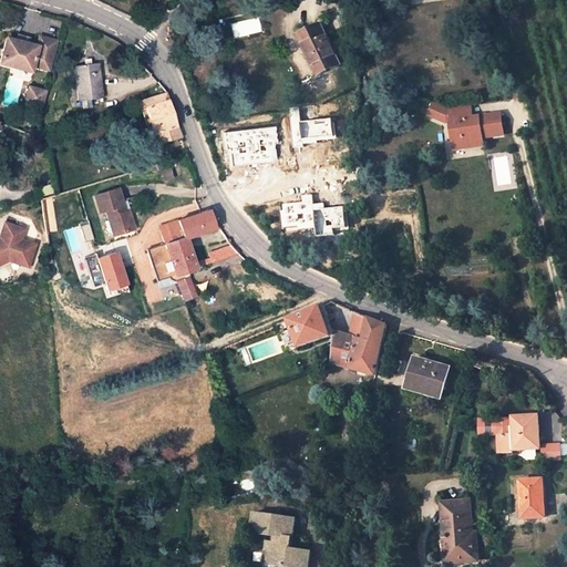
[(320,28),(300,37),(319,76),(339,66),(320,28)]
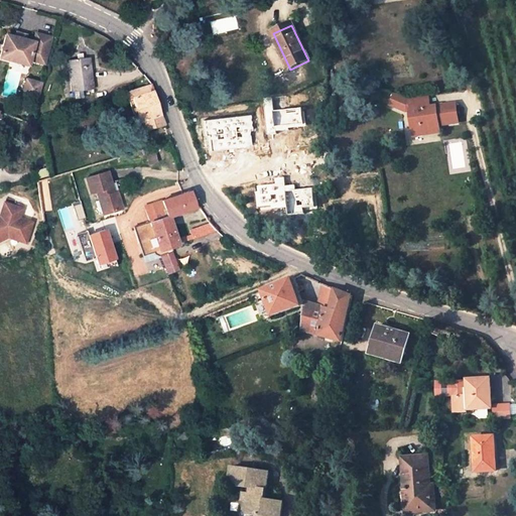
[(0,46),(0,55),(26,62),(28,57),(42,60),(49,34),(34,30),(32,39),(3,32),(0,46)]
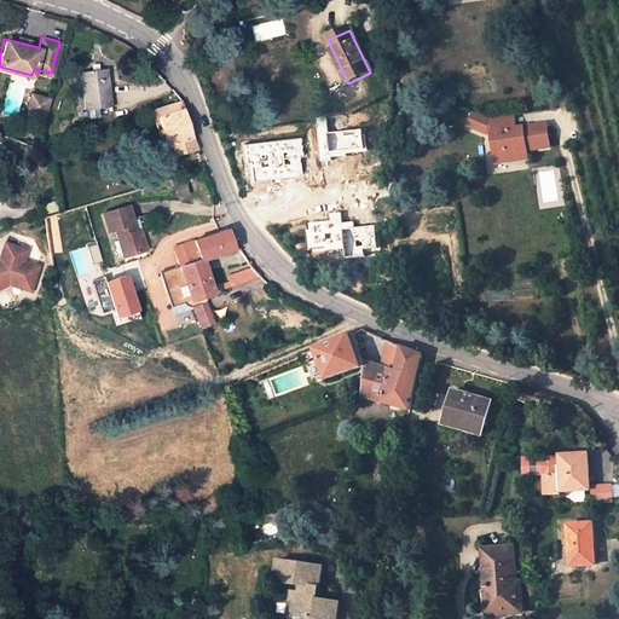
[(108,69),(80,73),(86,111),(113,106),(108,69)]
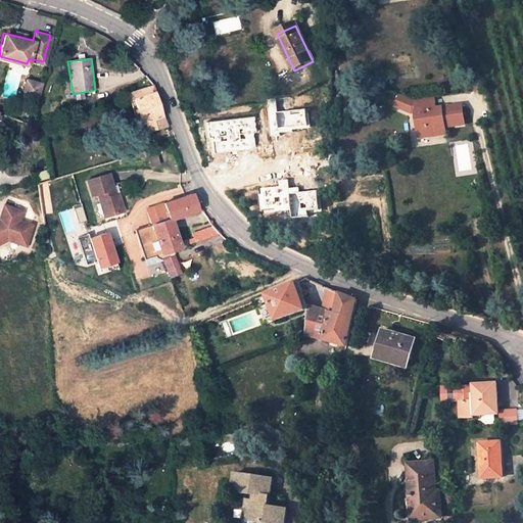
[(25,79),(19,97),(39,101),(43,83),(25,79)]
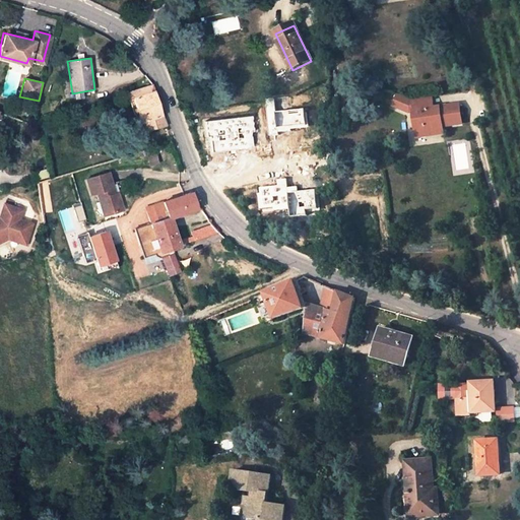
[(146,132),(167,126),(165,121),(153,85),(152,84),(128,92),(130,101),(133,100),(139,122),(142,121),(146,132)]
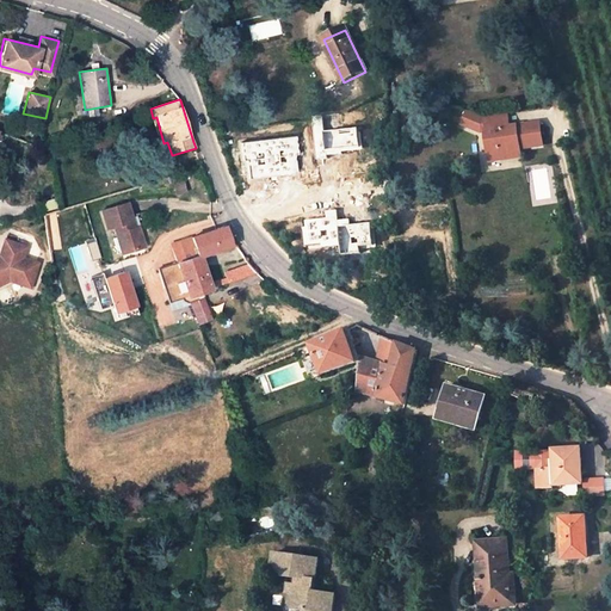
[(491,131),(488,119),(486,119),(466,112),(461,124),(481,134),(486,133),(491,131)]
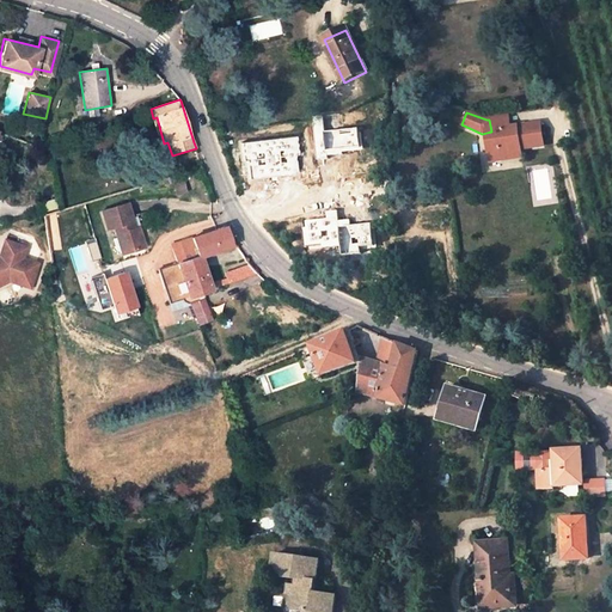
[(542,122),(525,124),(525,127),(514,128),(513,124),(512,115),(489,120),(491,132),(487,133),(493,164),(526,158),(525,150),(545,145),(542,122)]
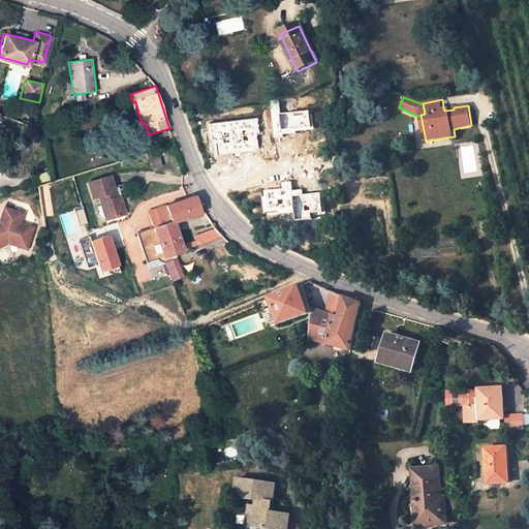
[(161,165),(156,151),(149,153),(153,167),(161,165)]
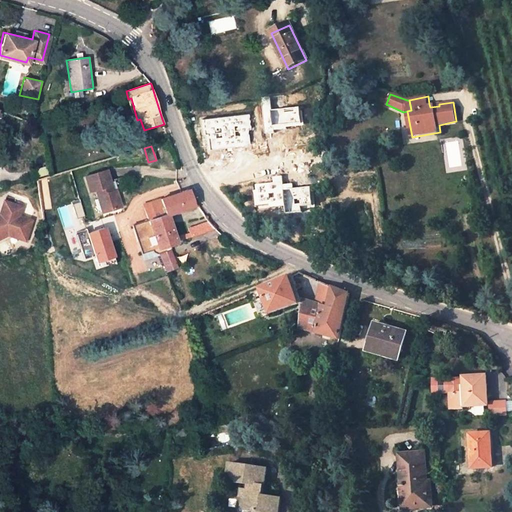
[(106,170),(85,176),(90,192),(95,190),(102,212),(121,207),(116,190),(113,191),(106,170)]
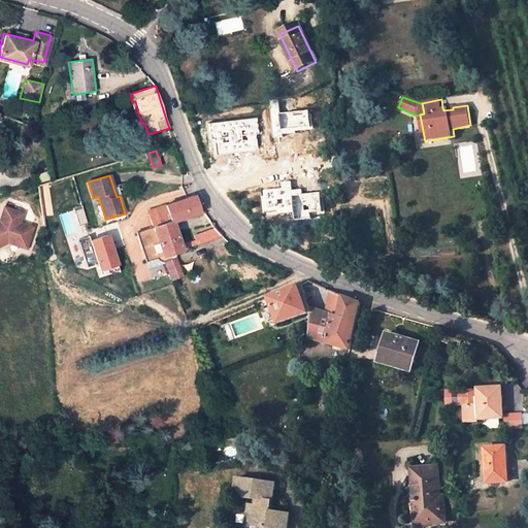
[(170,222),(172,221),(204,211),(201,207),(199,208),(195,196),(165,205),(170,222)]
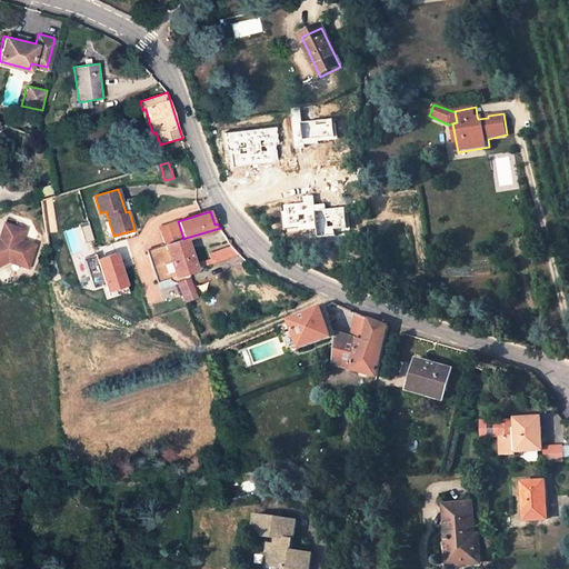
[(196,268),(195,265),(186,238),(183,239),(178,221),(159,227),(166,245),(147,250),(158,281),(176,276),(178,280),(189,276),(188,271),(196,268)]
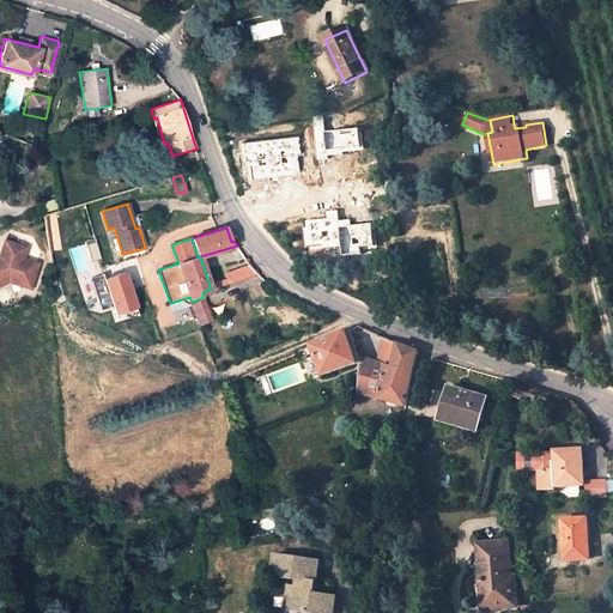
[(25,242),(2,240),(1,249),(5,249),(4,256),(0,258),(0,286),(8,281),(18,283),(19,275),(32,277),(35,256),(23,254),(25,242)]
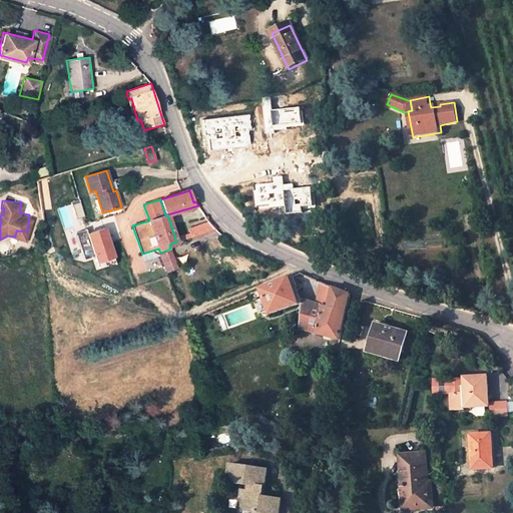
[(187,226),(191,237),(217,229),(214,226),(212,223),(208,219),(187,226)]
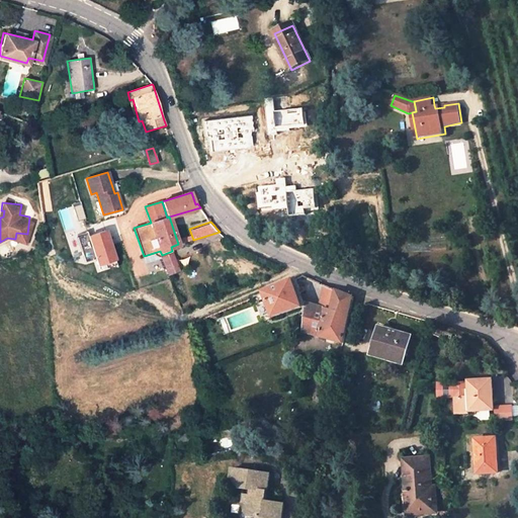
[(16,233),(15,239),(26,241),(27,234),(16,233)]
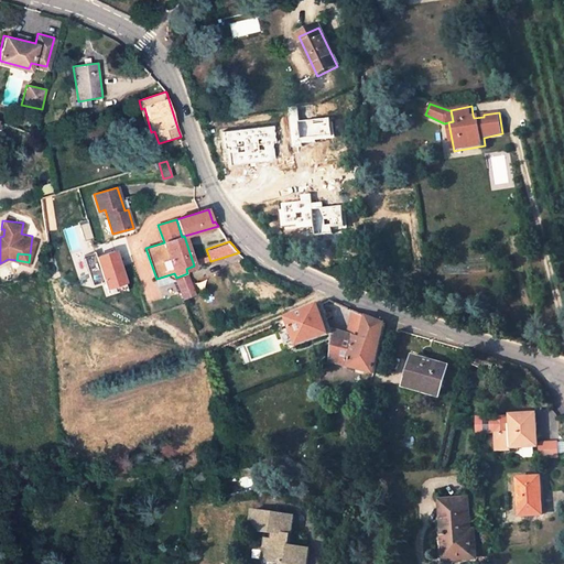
[(176,278),(180,285),(188,281),(191,281),(187,273),(176,278)]
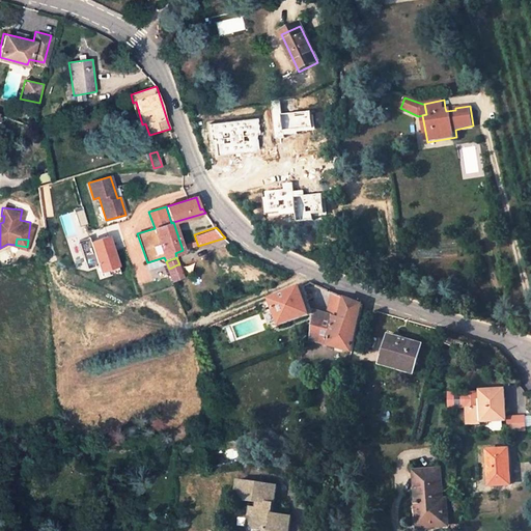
[(177,264),(169,269),(173,278),(182,275),(177,264)]
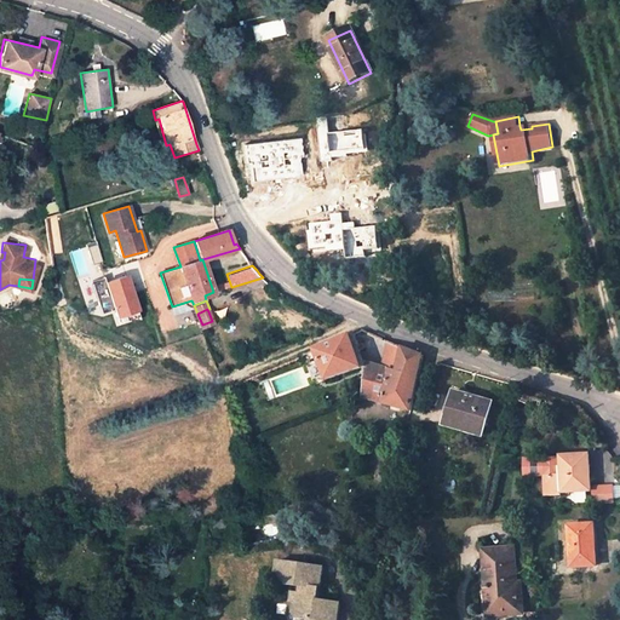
[(329,382),(365,367),(351,336),(317,350),(329,382)]
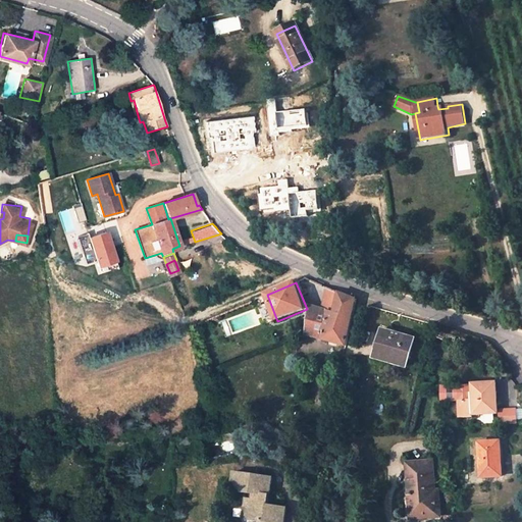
[(308,335),(347,347),(358,300),(351,297),(341,293),(336,313),(311,305),(311,308),(308,335)]
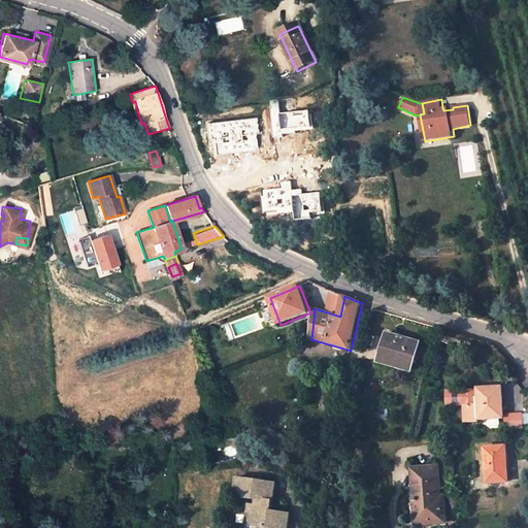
[(410,370),(419,341),(386,332),(377,361),(410,370)]
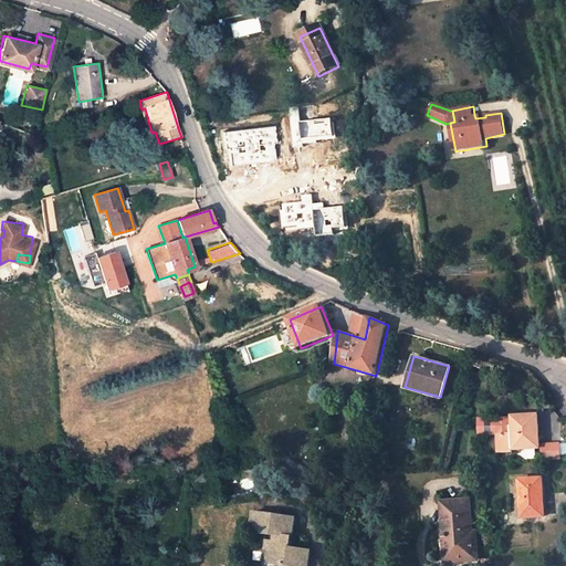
[(540,447),(540,444),(537,413),(513,415),(514,431),(514,448),(540,447)]
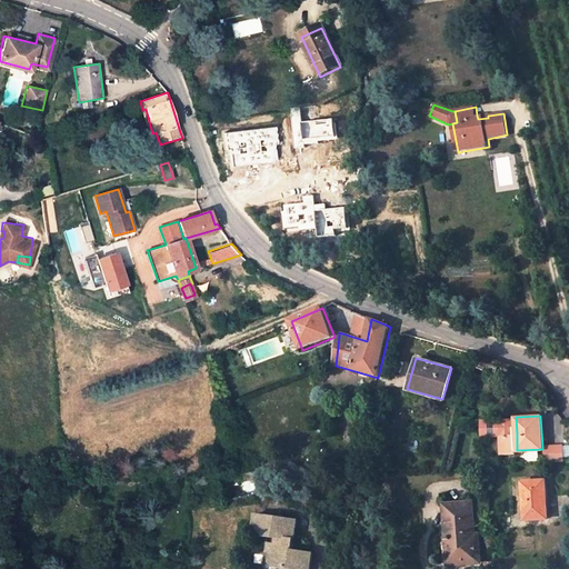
[(516,417),(483,418),(485,435),(501,435),(517,433),(516,417)]
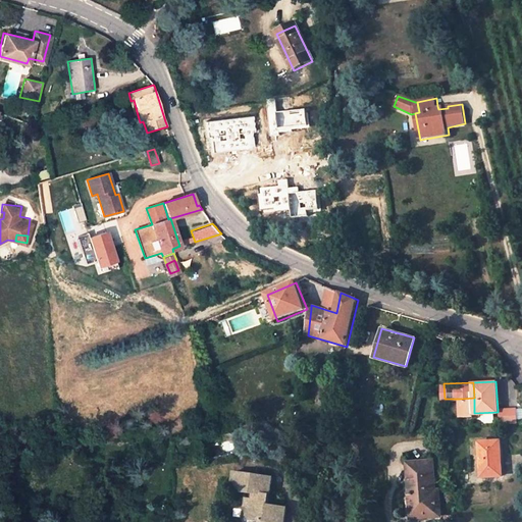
[(474,398),(460,399),(460,414),(474,413),(474,398)]
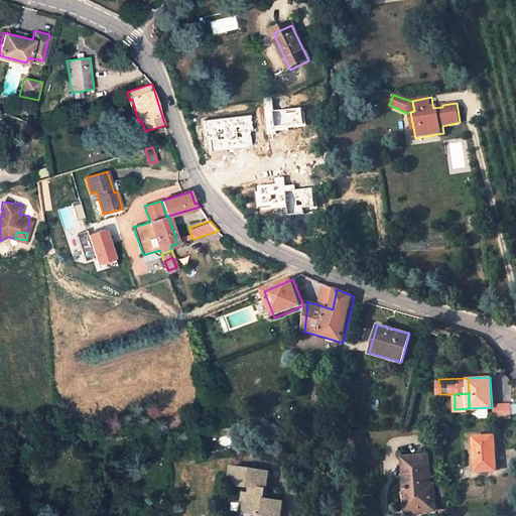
[(511,403),(492,405),(492,407),(493,419),(512,418),(511,403)]
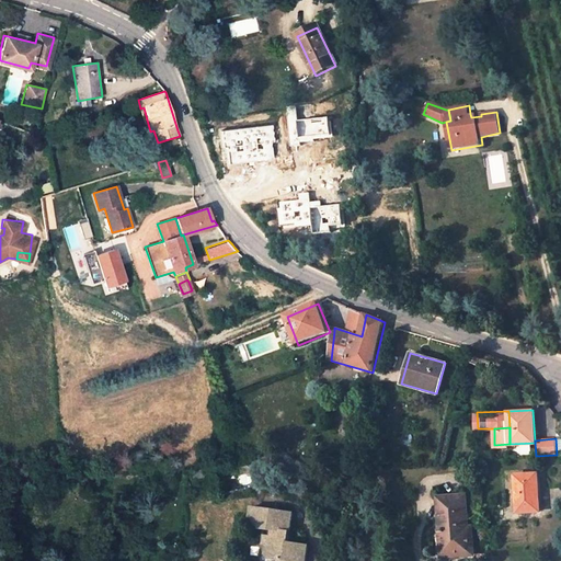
[(204,469),(189,471),(191,479),(205,476),(204,469)]
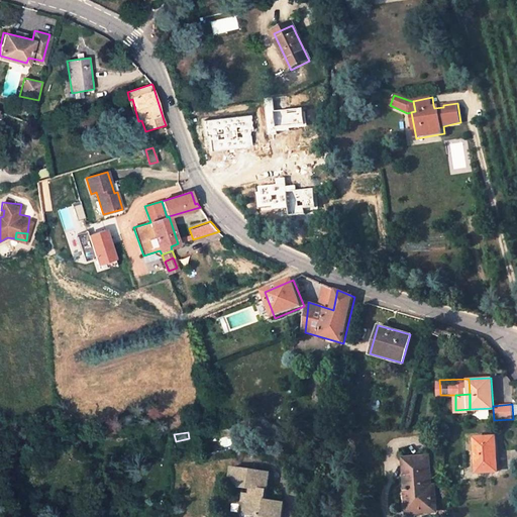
[(494,436),(473,438),(477,473),(498,471),(494,436)]
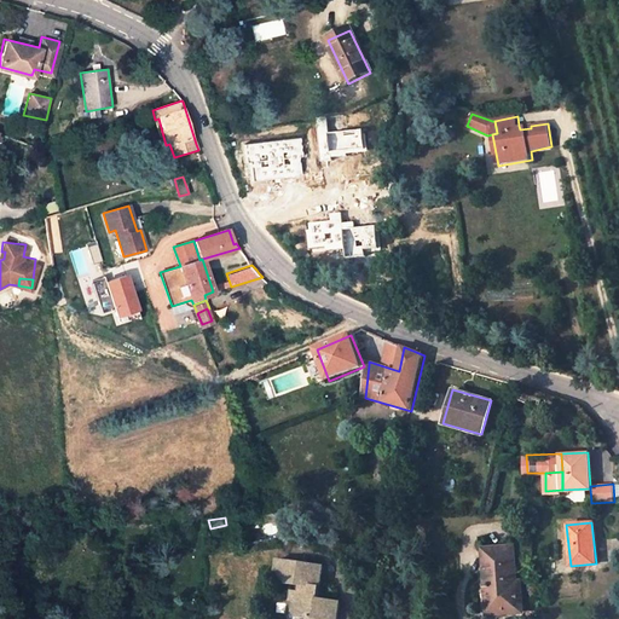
[(516,582),(513,547),(486,549),(491,614),(519,612),(518,605),(521,605),(520,582),(516,582)]
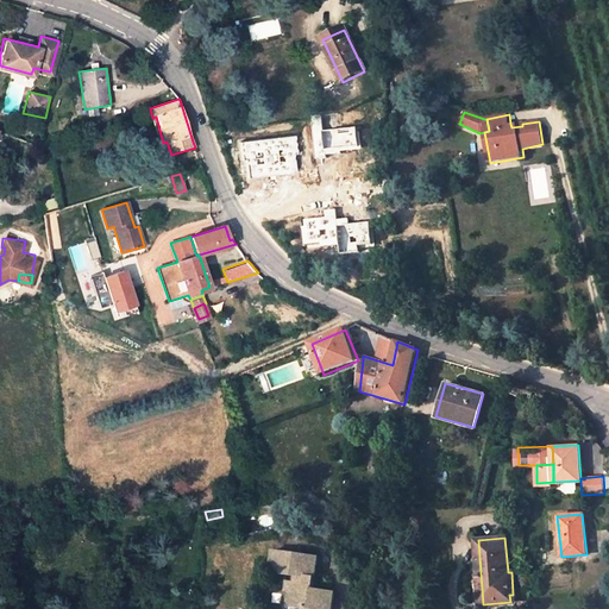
[(319,558),(274,551),(270,572),(295,577),(290,608),(300,608),(331,608),(334,594),(313,590),(319,558)]
